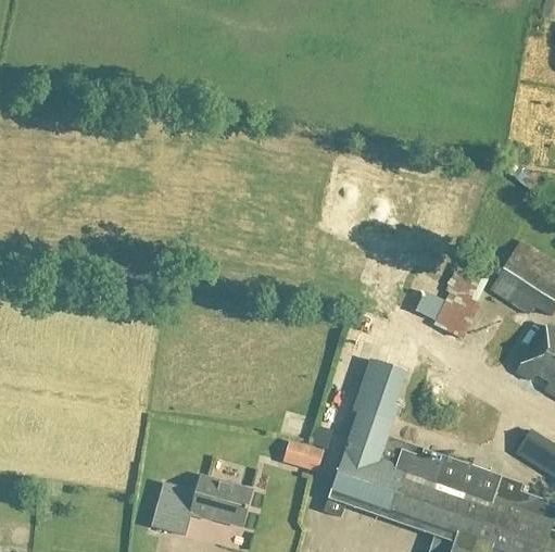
[(554,261),(520,239),(512,253),(489,290),(500,297),(511,304),(527,314),(528,313),(534,309),(549,316),(554,306),(554,261)]
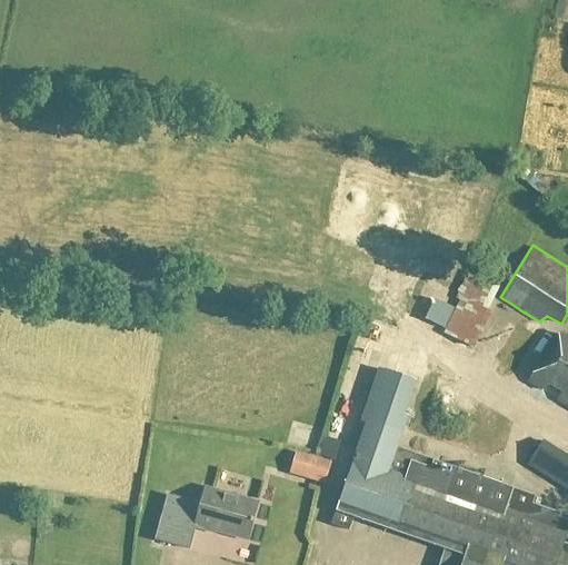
[(567,337),(559,333),(528,380),(540,388),(549,383),(561,390),(556,398),(567,405),(567,337)]
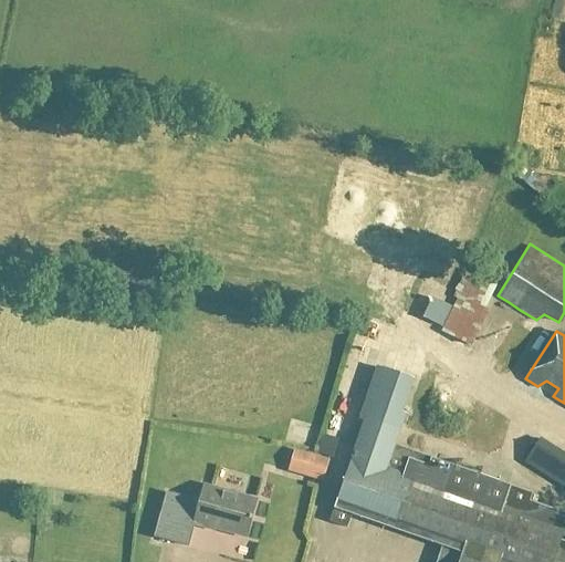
[(564,522),(564,512),(530,500),(532,492),(396,445),(407,413),(403,410),(416,376),(376,364),(357,418),(363,419),(353,454),(334,507),(440,544),(435,561),(564,561),(564,522)]
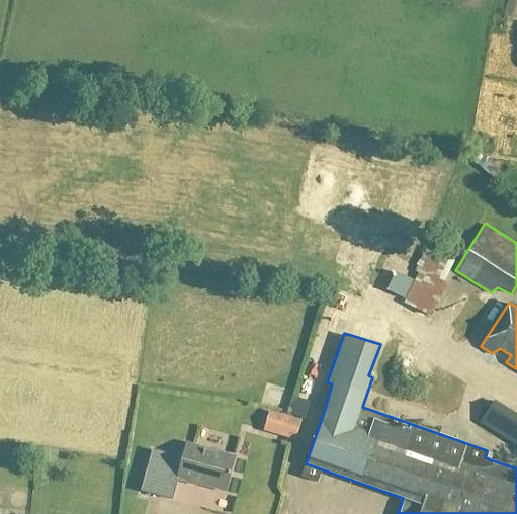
[(516,413),(494,399),(480,422),(516,444),(516,413)]
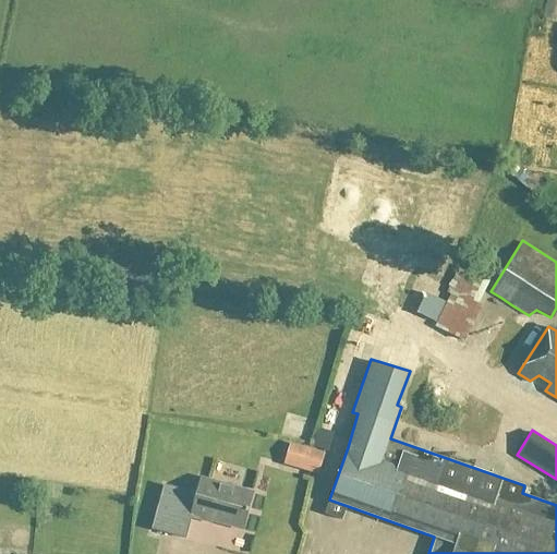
[(323,452),(290,442),(285,461),(317,472),(323,452)]
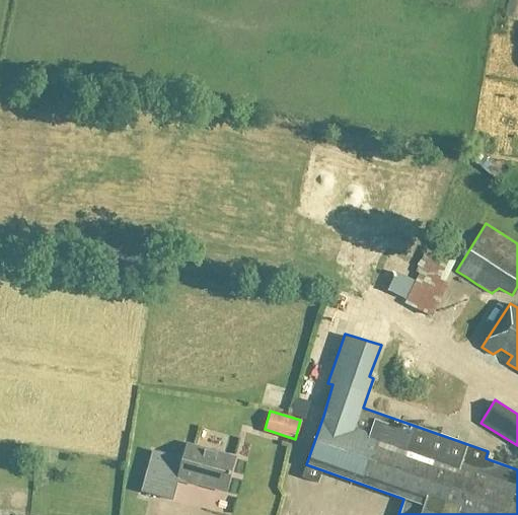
[(225,491),(234,457),(187,444),(182,458),(152,450),(141,491),(172,499),(177,479),(197,485),(197,483),(225,491)]
